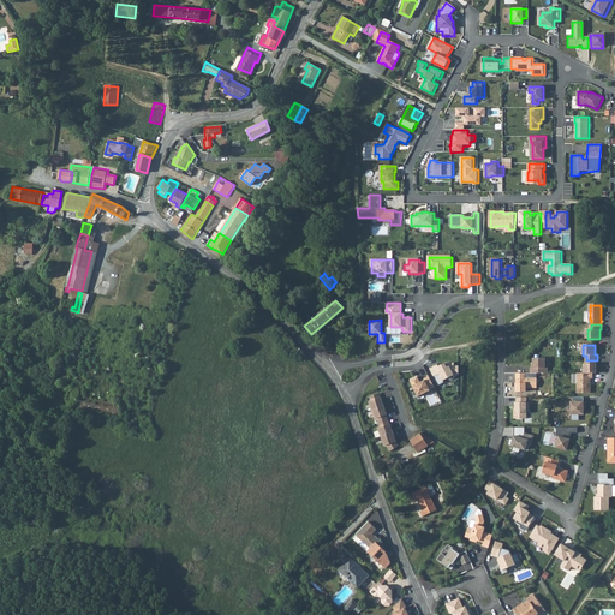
[(531,369),(531,374),(549,374),(549,369),(547,369),(547,359),(533,359),(533,369),(531,369)]
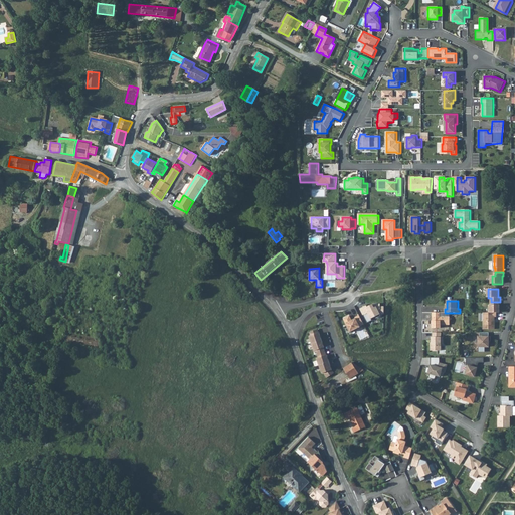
[(490,313),(498,313),(500,313),(500,306),(500,305),(500,302),(491,302),(491,306),(490,306),(490,313)]
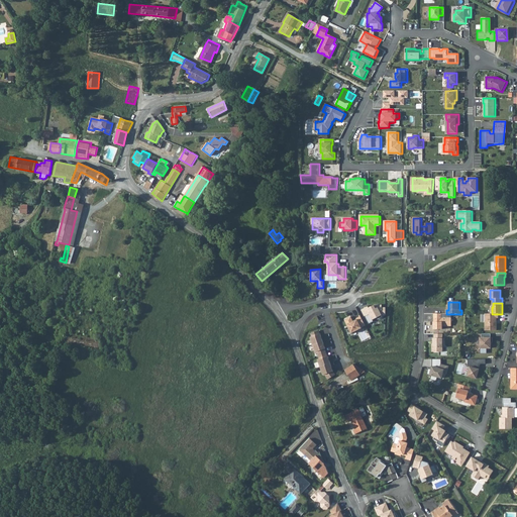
[(367,308),(362,311),(369,325),(374,323),(373,321),(378,319),(379,320),(383,318),(383,316),(386,316),(386,309),(382,309),(383,306),(375,306),(373,307),(373,308),(370,310),(370,309),(367,308)]
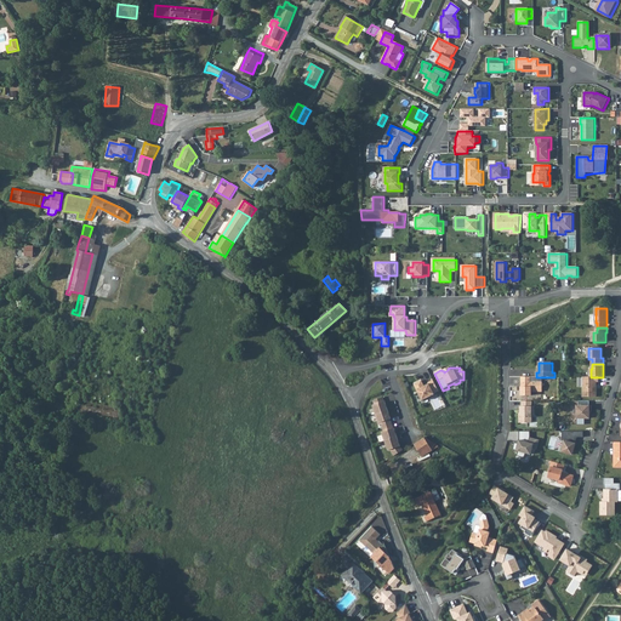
[(600,382),(600,377),(591,377),(584,377),(584,398),(598,398),(598,389),(597,389),(597,382),(600,382)]
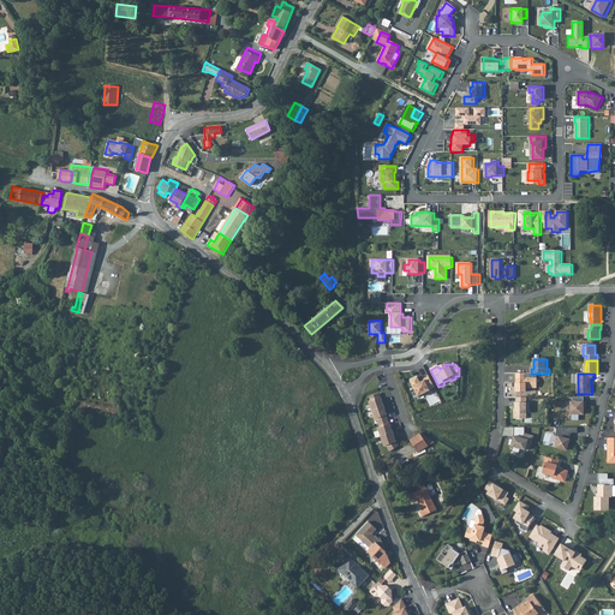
[(418,378),(411,382),(418,398),(430,392),(435,389),(429,378),(424,381),(425,382),(421,384),(418,378)]
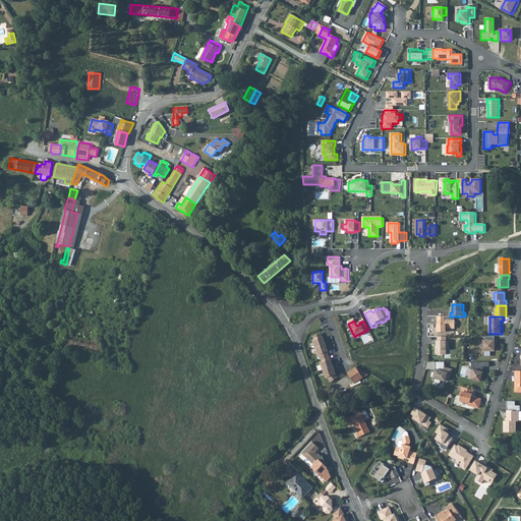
[(446,322),(439,322),(439,326),(438,326),(438,333),(447,333),(447,330),(456,330),(456,322),(446,322)]
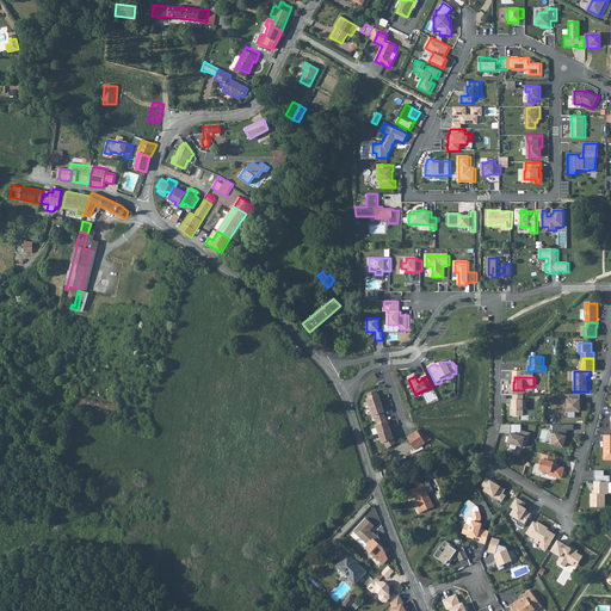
[(377,393),(369,395),(370,400),(368,401),(370,409),(382,406),(380,396),(378,397),(377,393)]
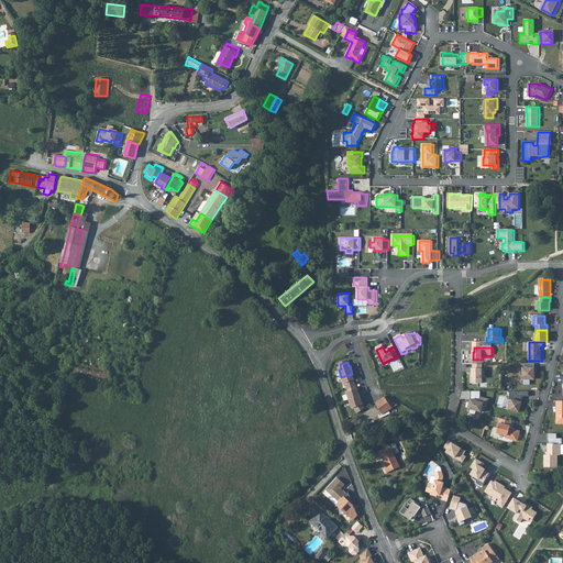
[(483,365),(474,364),(474,370),(473,370),(473,375),(473,379),(472,379),(472,385),(484,384),(483,377),(485,377),(485,370),(483,370),(483,365)]
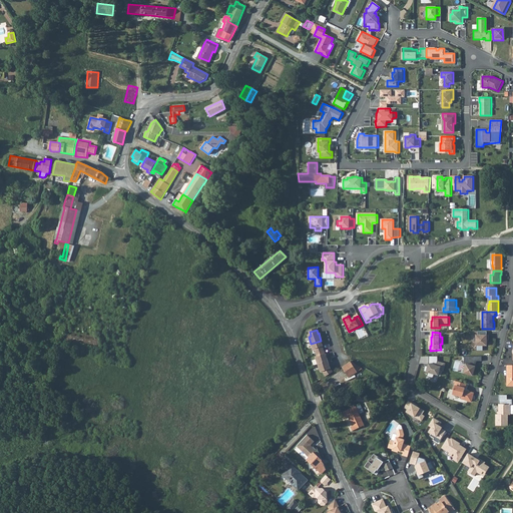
[(488,332),(479,332),(479,336),(478,336),(478,347),(488,347),(488,341),(490,341),(490,336),(488,336),(488,332)]
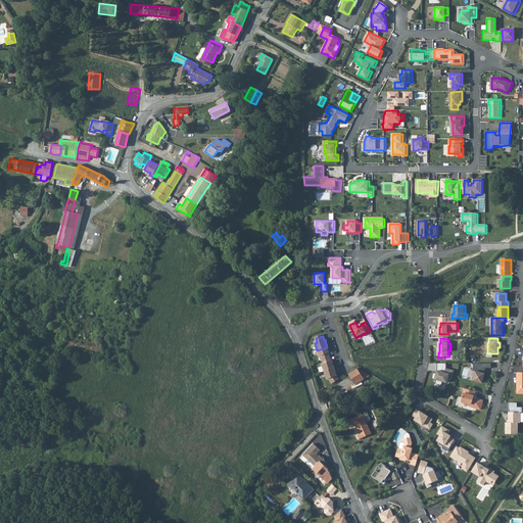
[(327,347),(317,350),(320,358),(322,358),(323,361),(331,359),(329,354),(330,354),(327,347)]
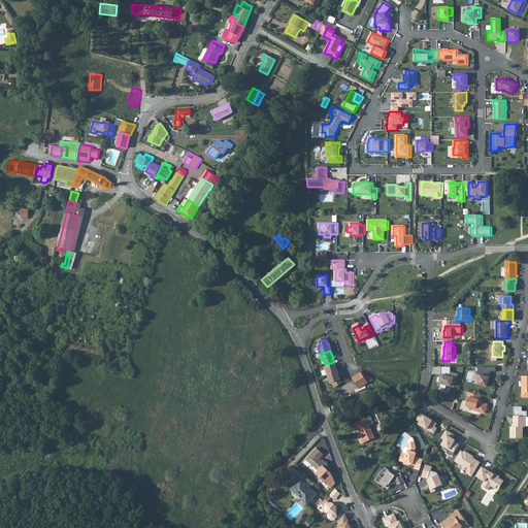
[(334,362),(326,364),(327,368),(325,369),(328,376),(338,372),(335,365),(334,362)]
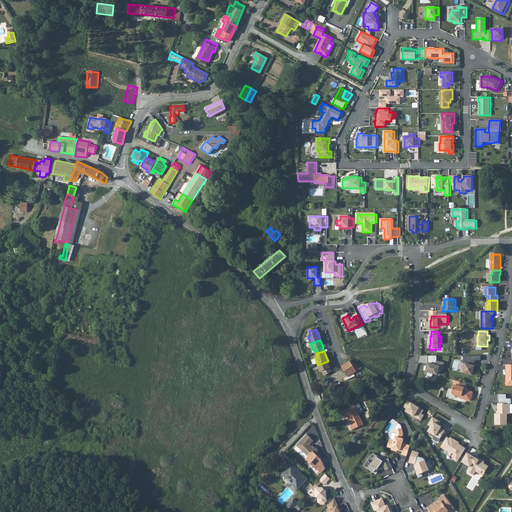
[(482,361),(482,356),(465,356),(465,364),(466,365),(464,373),(473,376),(475,367),(474,366),(475,361),(482,361)]
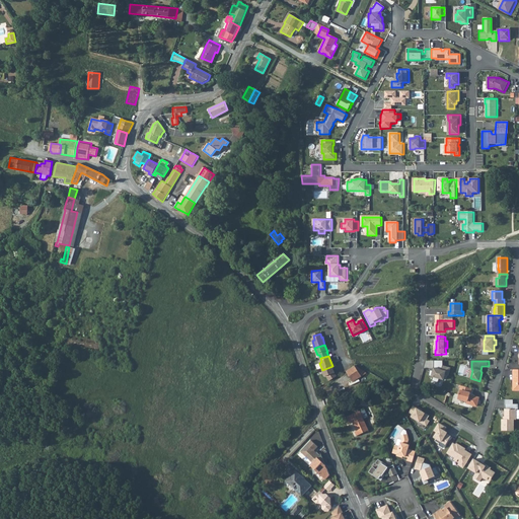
[(444,362),(435,362),(435,369),(434,372),(431,371),(430,377),(434,378),(433,382),(439,384),(440,380),(444,381),(446,375),(449,376),(451,369),(444,367),(444,366),(444,362)]
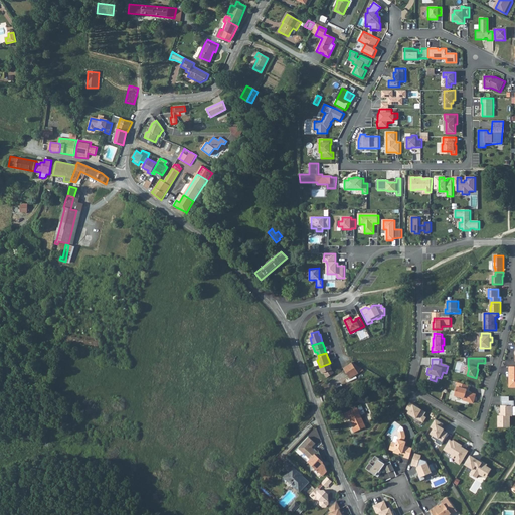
[(330,363),(320,367),(323,375),(325,374),(328,379),(335,374),(333,371),(330,363)]
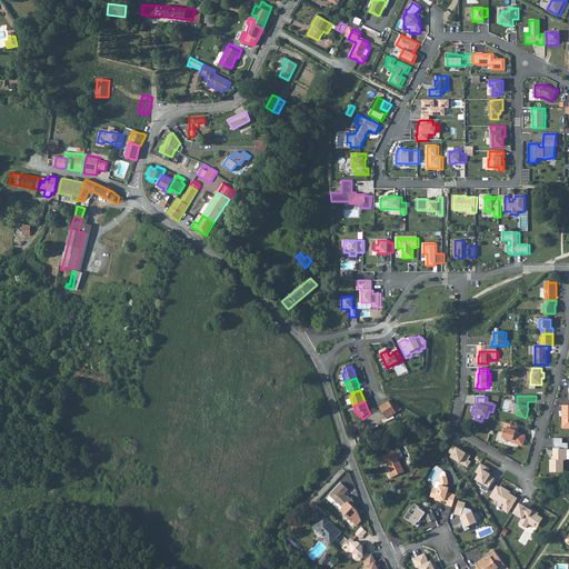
[(391,402),(380,409),(388,421),(403,411),(391,402)]
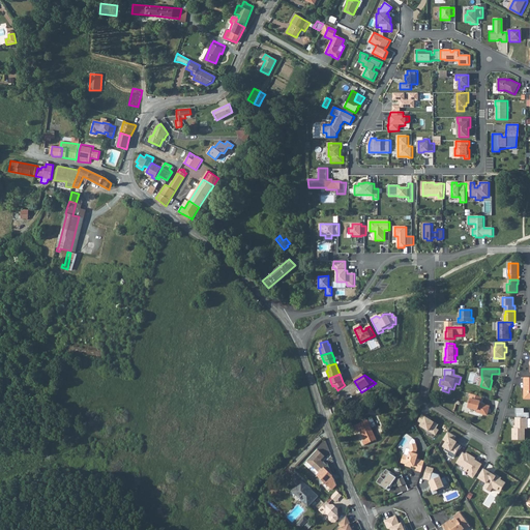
[(482,398),(472,395),(469,408),(478,411),(477,413),(489,416),(491,407),(483,405),(483,407),(480,406),(482,398)]
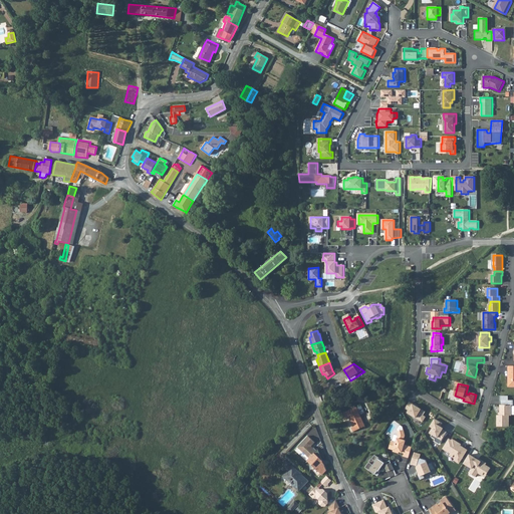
[(513,401),(510,402),(501,402),(501,414),(502,417),(500,417),(498,417),(498,428),(510,428),(510,420),(510,417),(513,417),(513,407),(513,406),(513,401)]
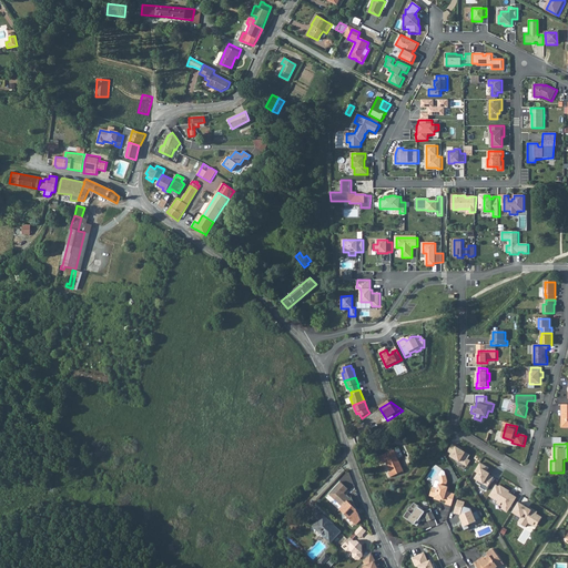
[(394,449),(378,456),(382,463),(386,462),(391,472),(388,473),(391,477),(403,472),(394,449)]
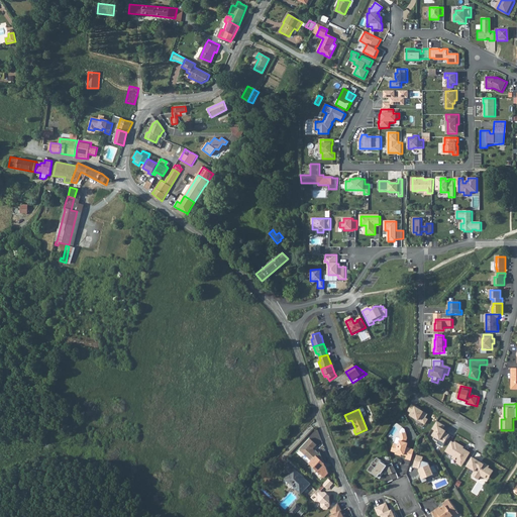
[(406,458),(411,460),(414,450),(406,447),(408,443),(406,442),(407,438),(406,432),(400,433),(401,437),(400,440),(399,443),(394,442),(392,450),(396,451),(396,453),(401,455),(402,453),(404,454),(407,455),(406,458)]
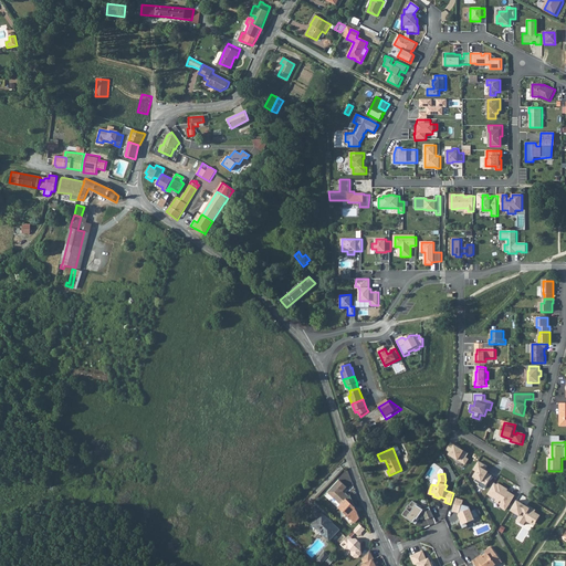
[(328,492),(341,504),(338,507),(356,523),(364,514),(342,494),(348,486),(341,479),(328,492)]
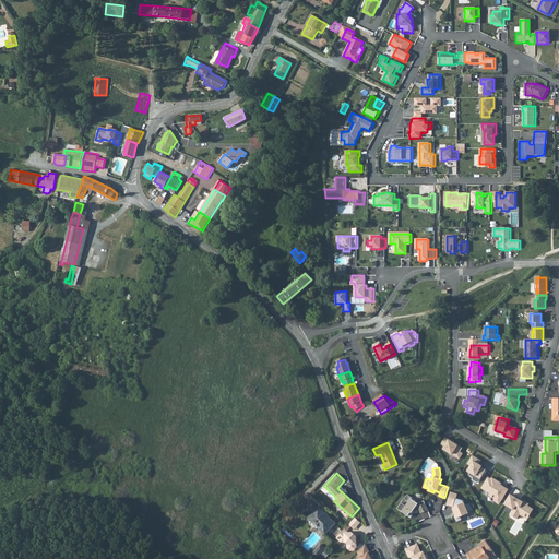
[(458,495),(451,492),(447,504),(452,506),(453,507),(456,514),(455,514),(453,515),(456,522),(462,520),(461,516),(468,513),(468,512),(471,511),(468,503),(463,506),(461,500),(456,498),(458,495)]
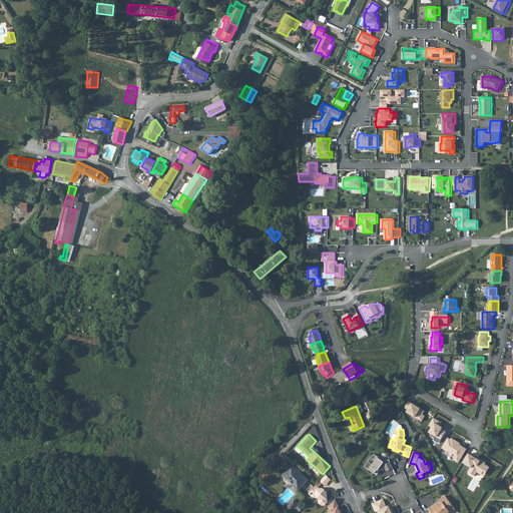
[(387,471),(393,468),(389,460),(384,462),(381,460),(382,459),(374,454),(371,458),(375,460),(373,464),(368,461),(365,466),(374,473),(377,470),(378,470),(379,468),(383,464),(384,465),(387,471)]
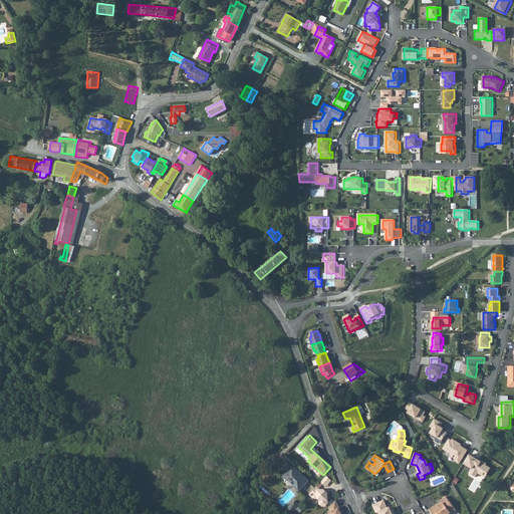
[(293,467),(284,477),(299,491),(309,482),(293,467)]
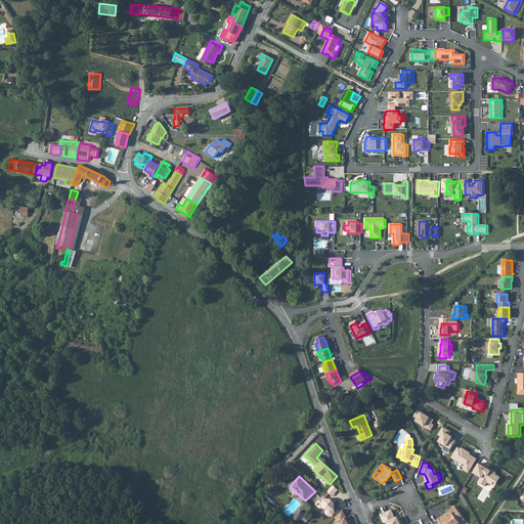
[(339,489),(334,485),(329,491),(331,492),(333,495),(339,489)]
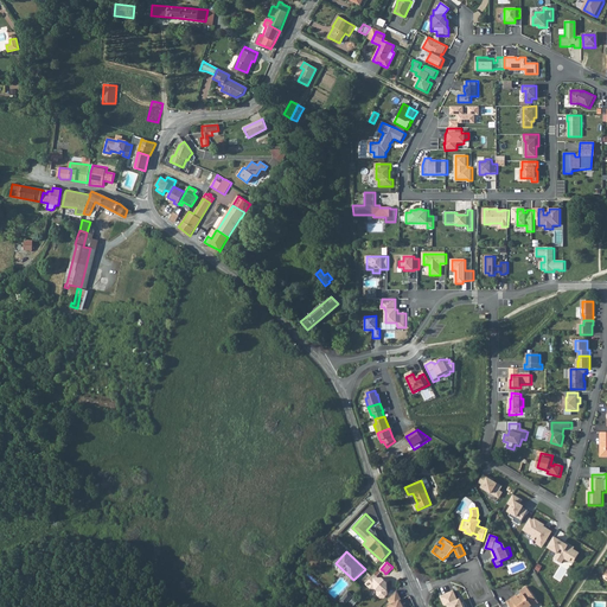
[(383,570),(381,569),(366,583),(371,588),(376,587),(378,589),(378,594),(382,598),(385,598),(388,594),(388,582),(387,581),(385,581),(384,580),(384,579),(383,577),(379,577),(377,576),(383,570)]
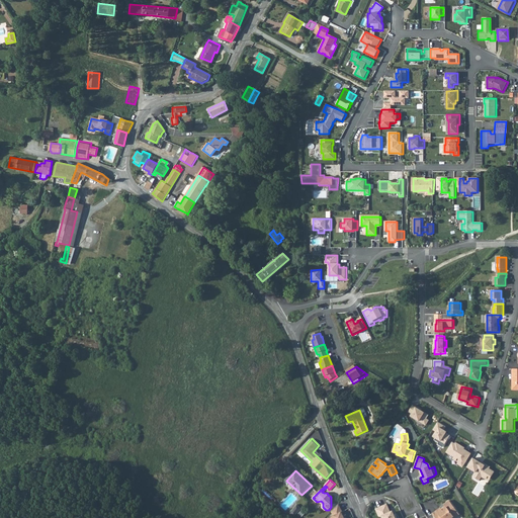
[(459,514),(449,500),(444,504),(445,505),(443,506),(444,508),(441,509),(440,507),(432,513),(435,517),(449,517),(453,516),(454,517),(459,514)]
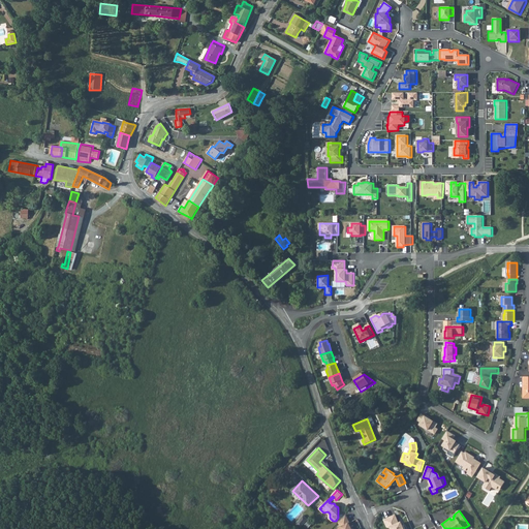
[(297,523),(301,528),(309,520),(304,515),(297,523)]
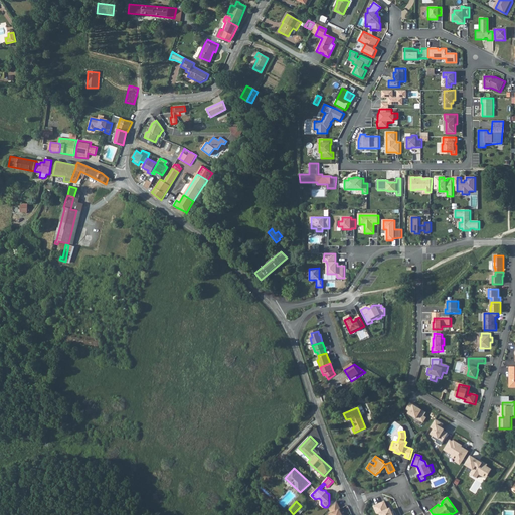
[(341,509),(337,501),(330,509),(331,512),(328,514),(342,514),(340,509),(341,509)]
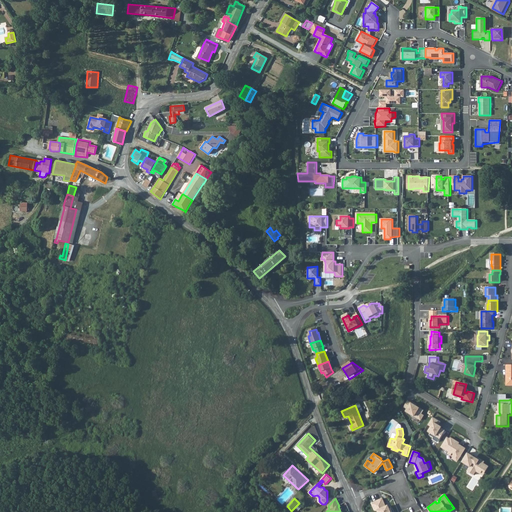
[(382,498),(371,503),(374,510),(376,510),(377,510),(378,511),(391,511),(390,508),(389,508),(388,507),(386,506),(385,506),(382,498)]
